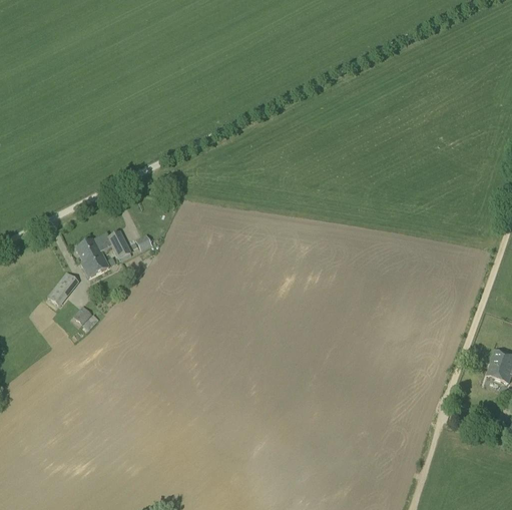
[(100,252),(100,251),(111,245),(118,260),(132,252),(120,230),(96,243),(94,238),(76,247),(82,262),(100,252)]
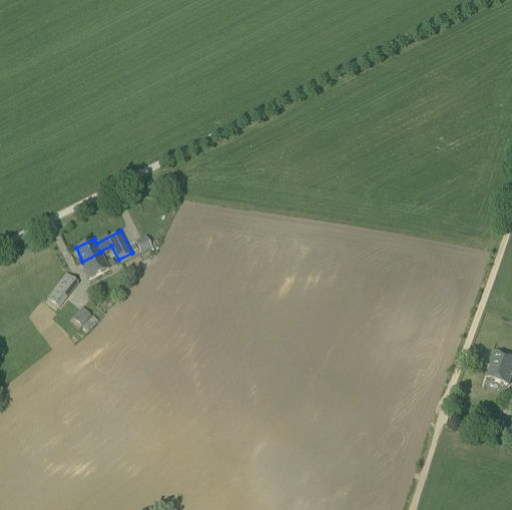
[(141,250),(151,245),(146,235),(136,240),(141,250)]
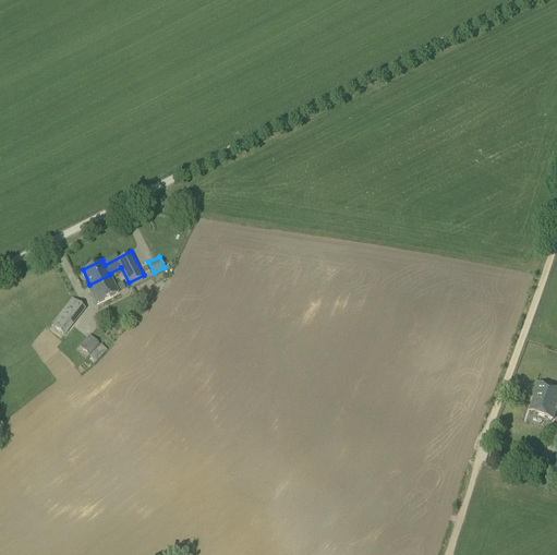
[(89,285),(88,285),(97,302),(120,290),(111,273),(109,274),(109,275),(89,285)]
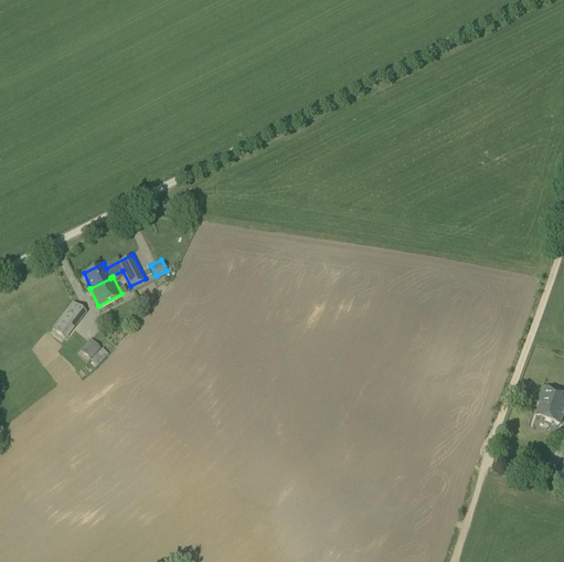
[(91,308),(78,297),(55,324),(67,335),(91,308)]
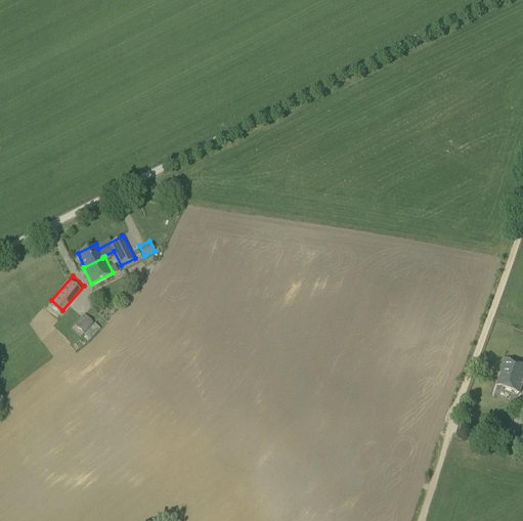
[(84,332),(94,321),(85,312),(75,322),(84,332)]
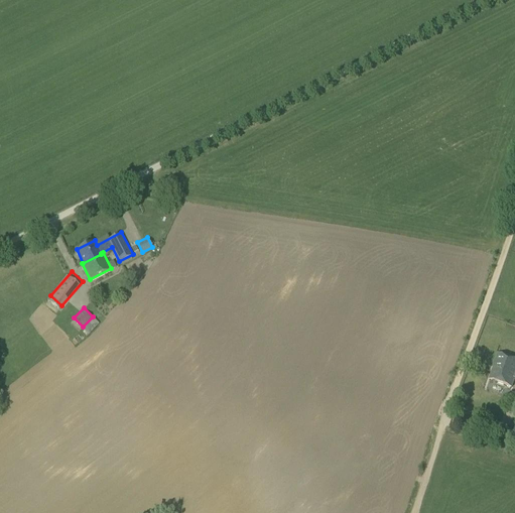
[(89,333),(100,322),(94,316),(84,328),(89,333)]
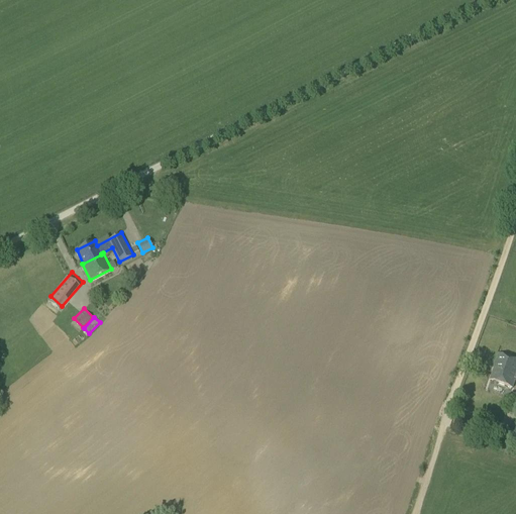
[(515,357),(500,352),(499,353),(497,352),(495,360),(497,361),(495,367),(491,377),(514,385),(515,380),(515,357)]
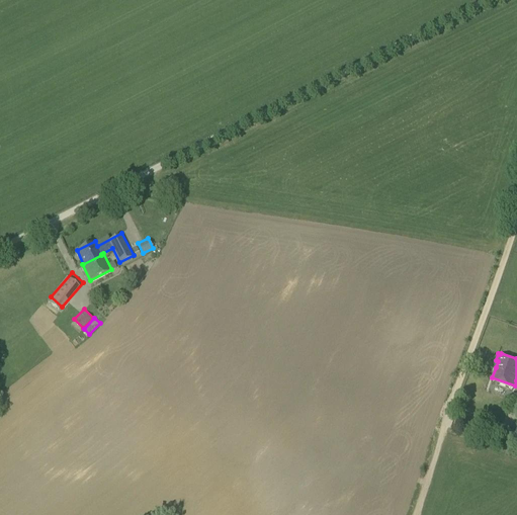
[(516,423),(514,422),(507,441),(516,445),(516,423)]
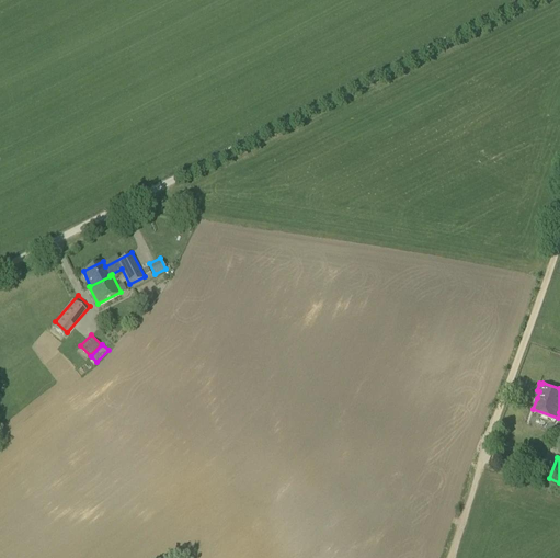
All buildings are outlined.
